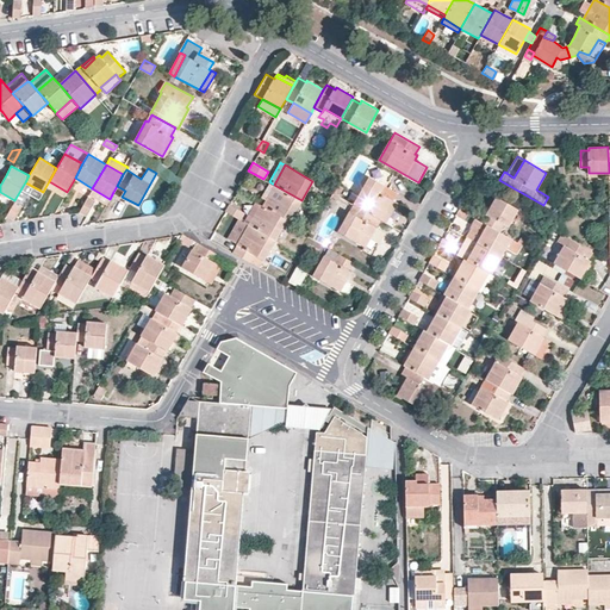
[(390,198),(394,190),(371,176),(353,204),(353,205),(362,210),(378,218),(380,221),(392,199),(390,198)]
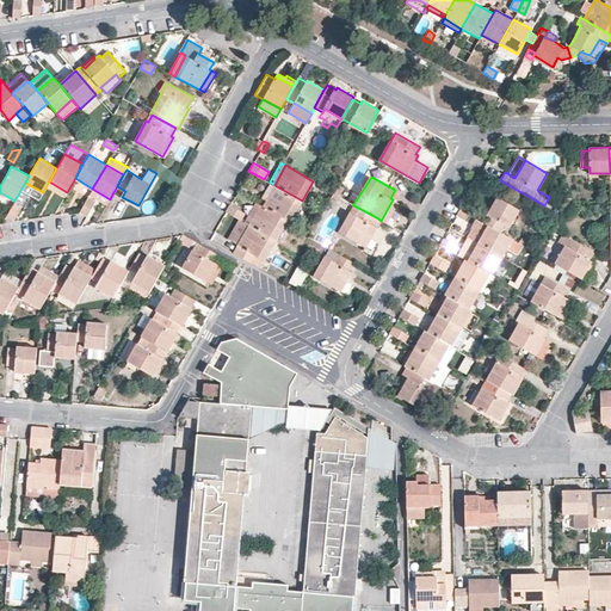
[(25,183),(22,189),(30,193),(39,198),(43,192),(25,183)]
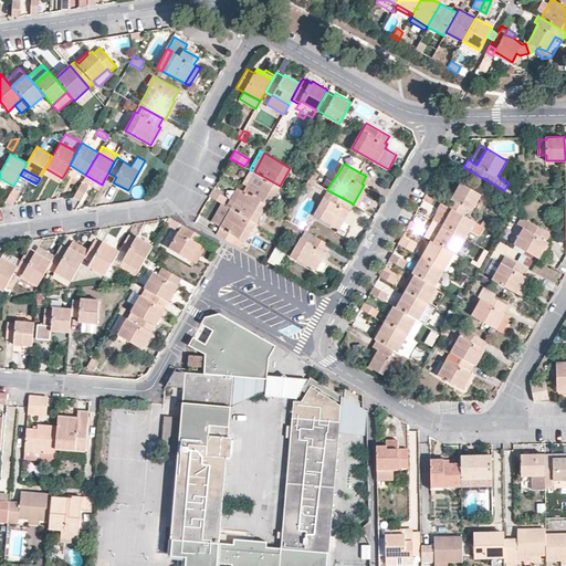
[(247,185),(254,171),(251,169),(243,182),(247,185)]
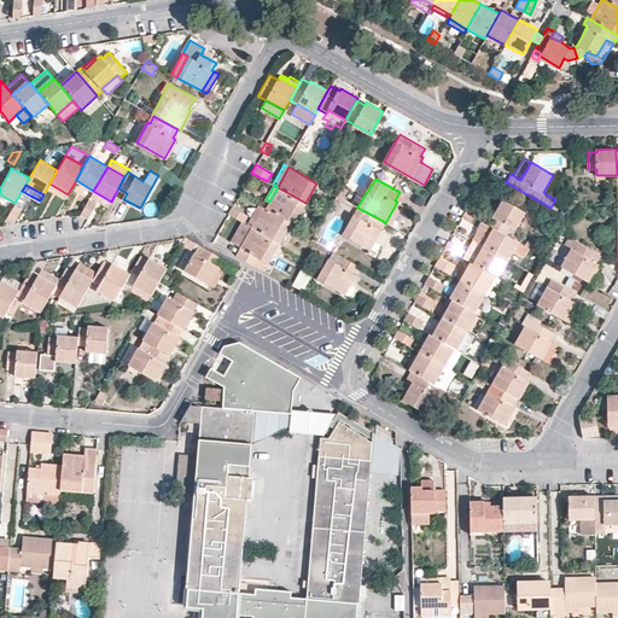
[(278,187),(269,202),(266,209),(290,222),(293,223),(305,203),(278,187)]
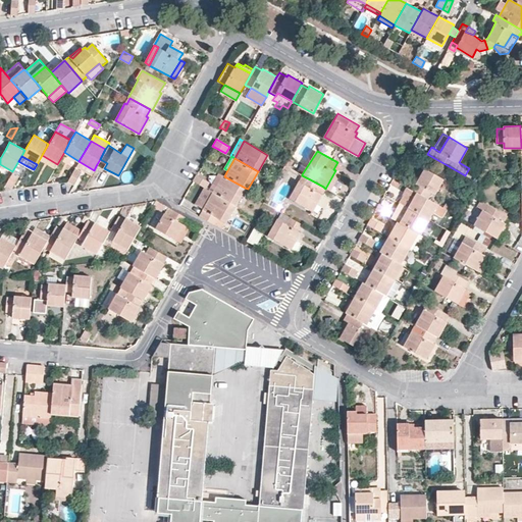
[(100,159),(97,164),(104,168),(107,163),(100,159)]
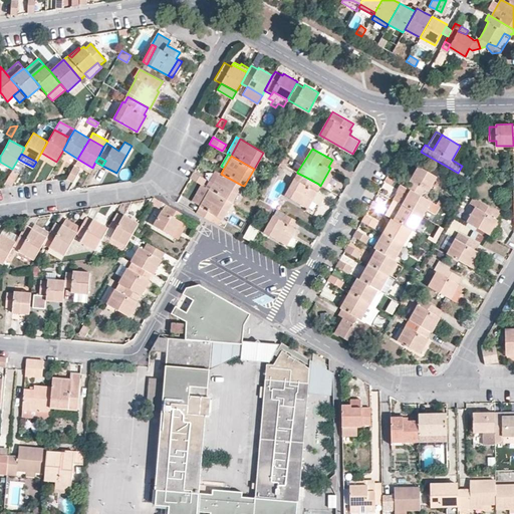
[(25,163),(18,159),(12,169),(5,181),(12,185),(25,163)]
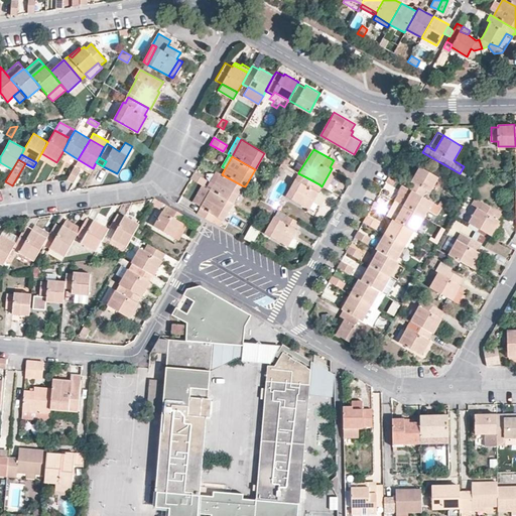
[(93,168),(78,159),(76,164),(90,172),(93,168)]
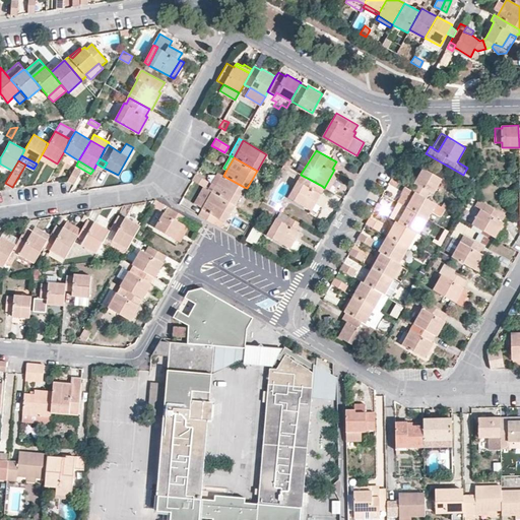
[(81,171),(75,167),(67,180),(73,183),(81,171)]
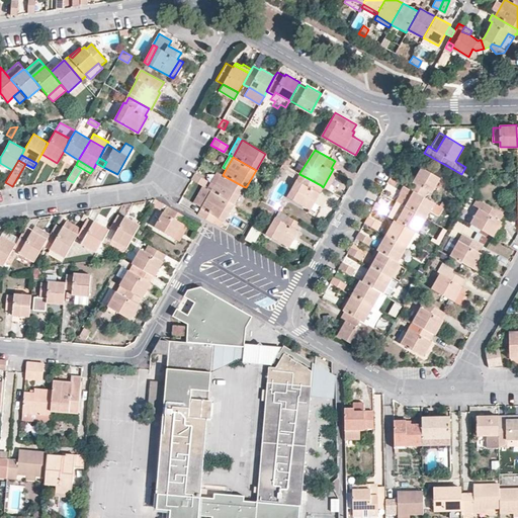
[(415,183),(412,189),(424,196),(427,190),(431,192),(439,178),(421,168),(413,182),(415,183)]
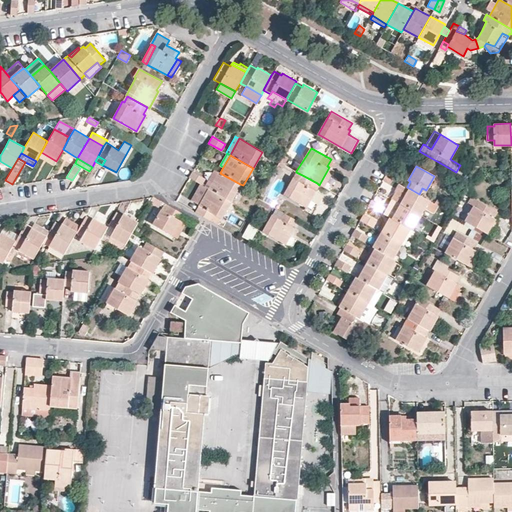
[(334,170),(329,167),(319,185),(324,187),(334,170)]
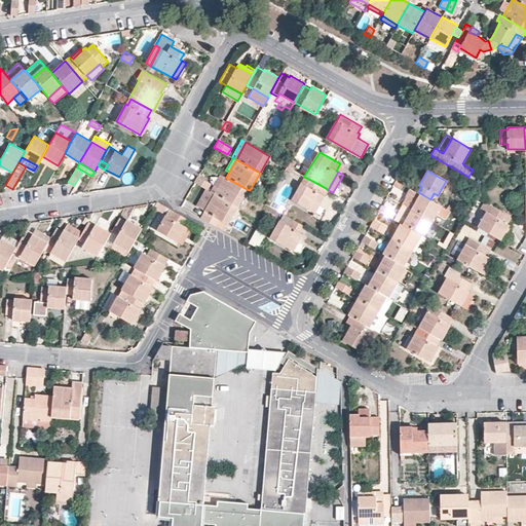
[(224,176),(220,174),(210,190),(215,193),(224,176)]
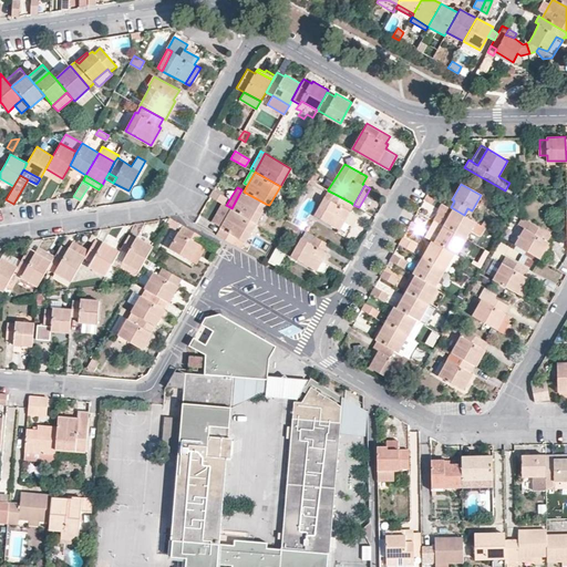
[(244,192),(241,189),(232,208),(256,222),(266,204),(244,192)]
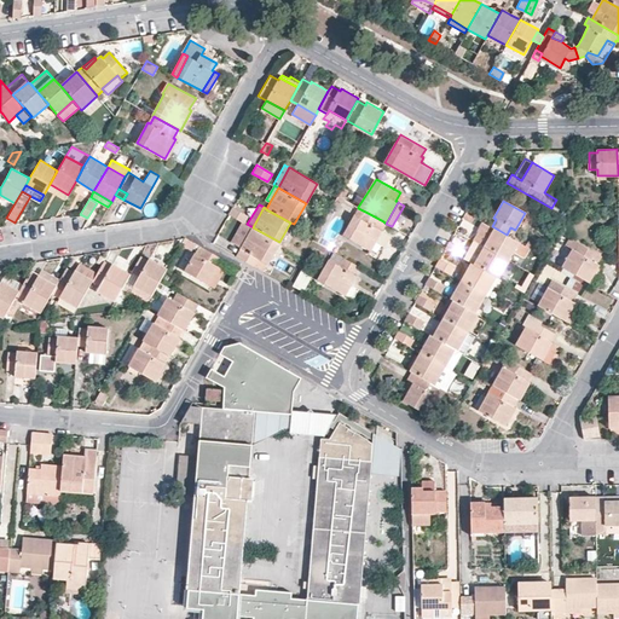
[(232,208),(229,214),(242,221),(244,223),(248,217),(232,208)]
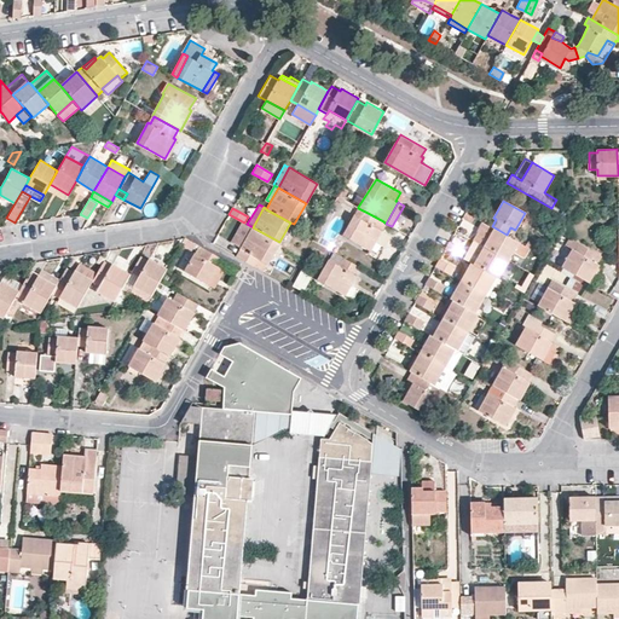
[(380,229),(383,221),(368,213),(358,208),(343,235),(370,250),(380,235),(382,230),(380,229)]
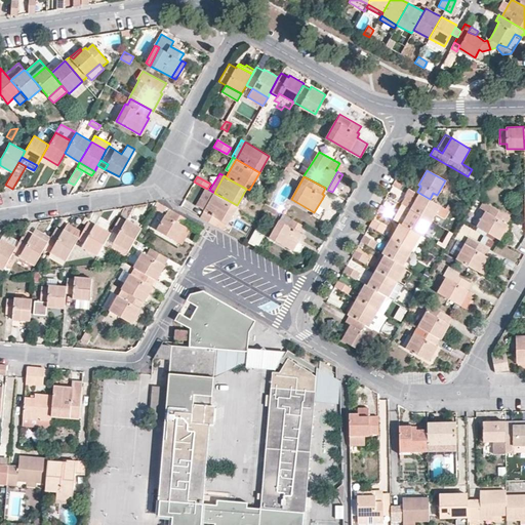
[(399,182),(396,180),(393,185),(400,189),(403,184),(399,182)]
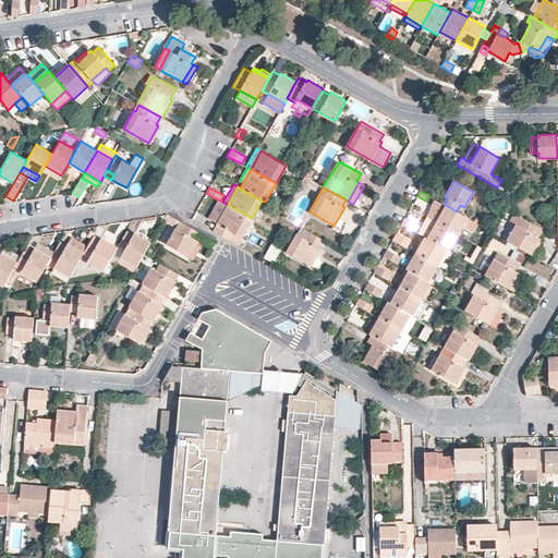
[(222,202),(220,201),(218,199),(208,218),(217,223),(228,205),(222,202)]
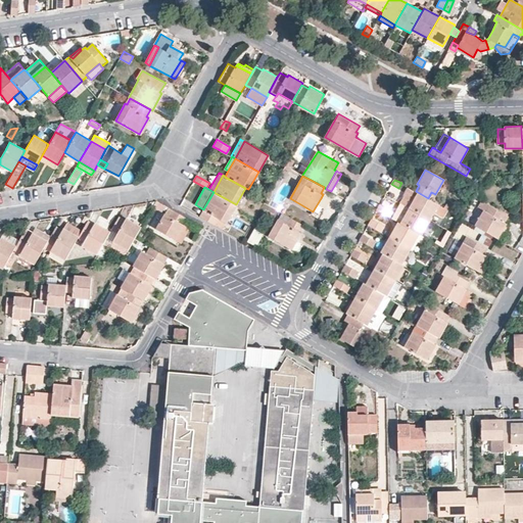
[(416,191),(409,187),(406,192),(407,193),(405,196),(400,201),(410,206),(430,219),(438,204),(428,198),(416,191)]
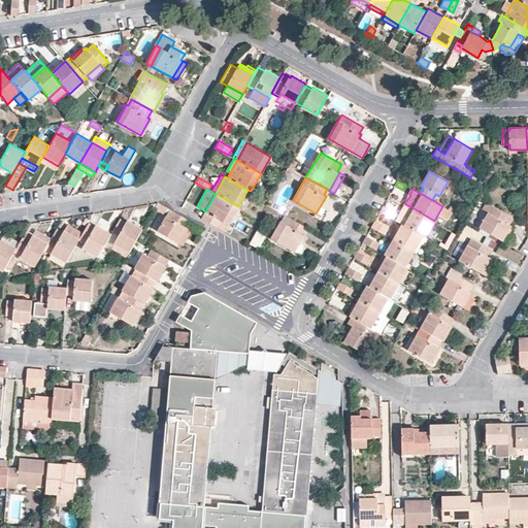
[(228,225),(238,206),(216,194),(205,211),(201,219),(215,226),(219,220),(227,224),(228,225)]
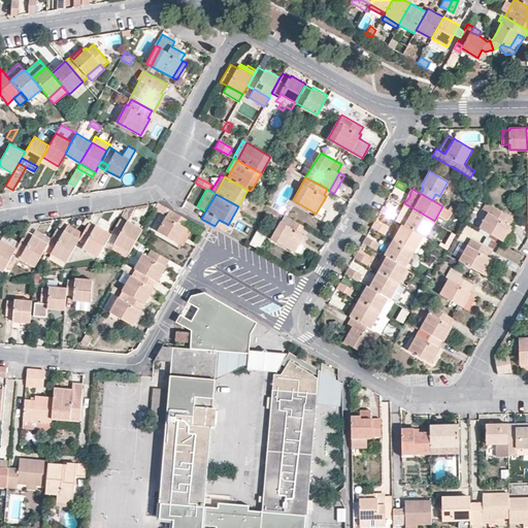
[(488,211),(480,228),(502,240),(512,225),(508,224),(513,218),(487,202),(484,208),(488,211)]
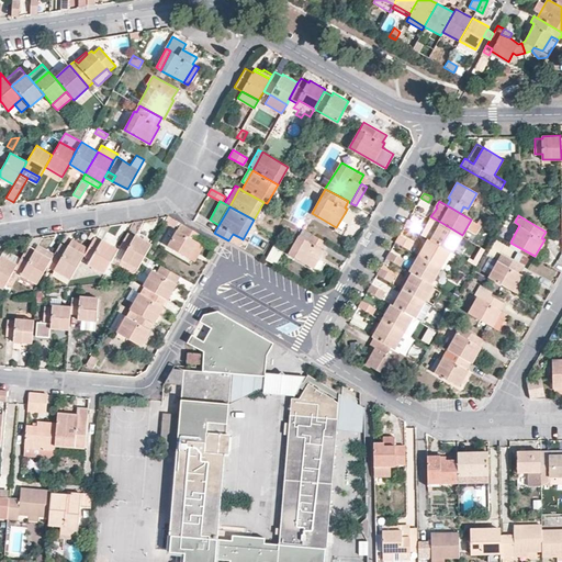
[(440,222),(430,216),(422,234),(428,238),(430,239),(440,222)]
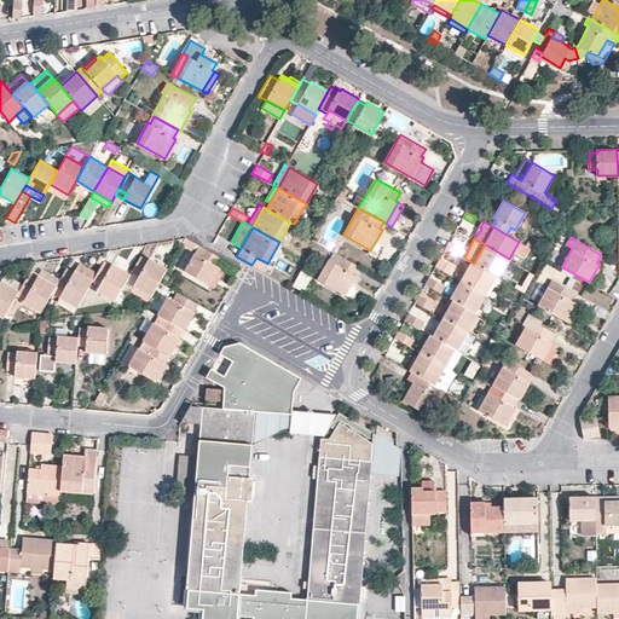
[(450,242),(446,248),(461,256),(464,250),(450,242)]
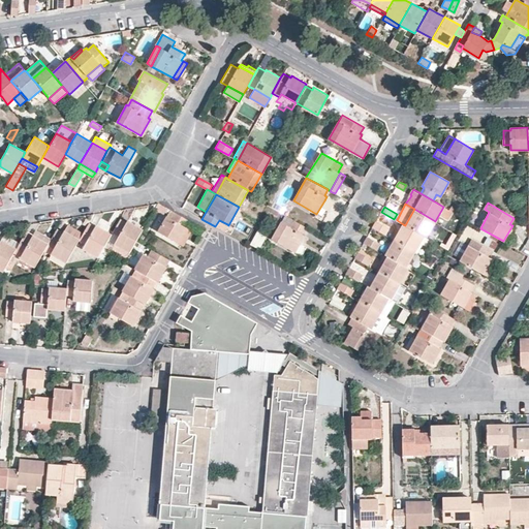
[(435,221),(414,209),(405,225),(424,237),(426,238),(435,221)]
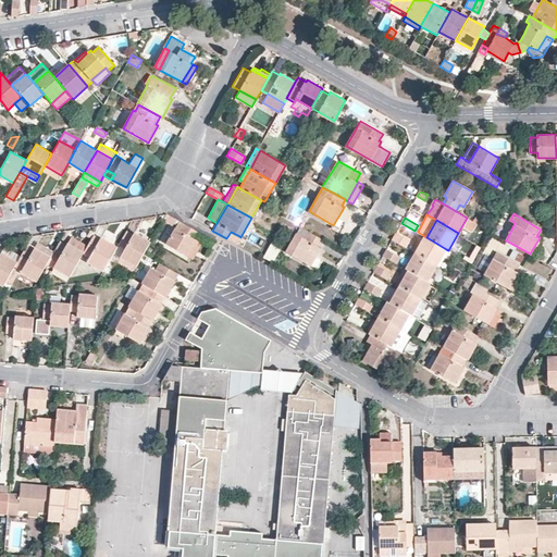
[(198,232),(178,221),(166,243),(187,255),(196,239),(194,238),(198,232)]
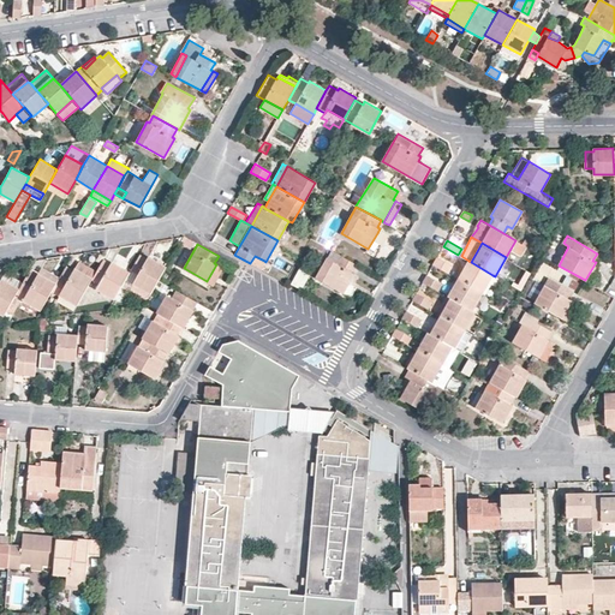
[(357,264),(332,250),(316,276),(344,293),(354,273),(352,272),(357,264)]
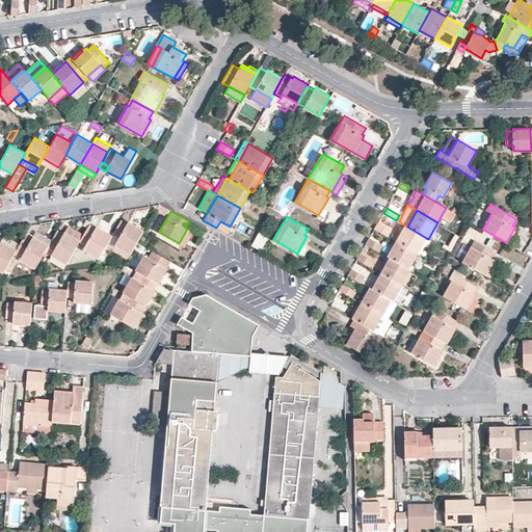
[(128,223),(121,219),(111,235),(108,241),(130,254),(137,242),(144,231),(129,221),(128,223)]
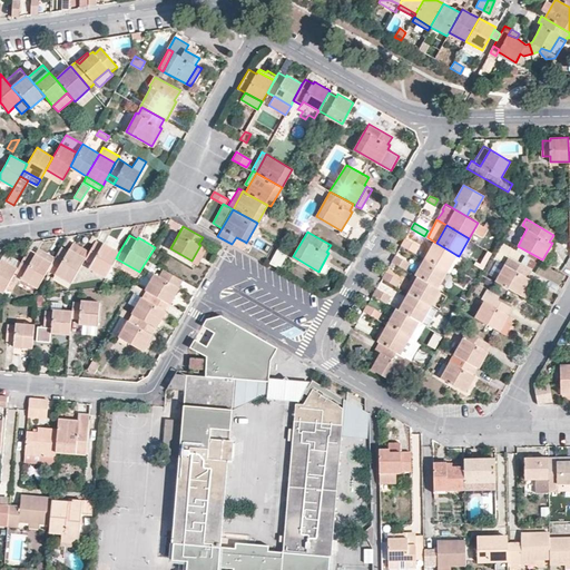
[(241,249),(245,242),(236,237),(232,244),(241,249)]
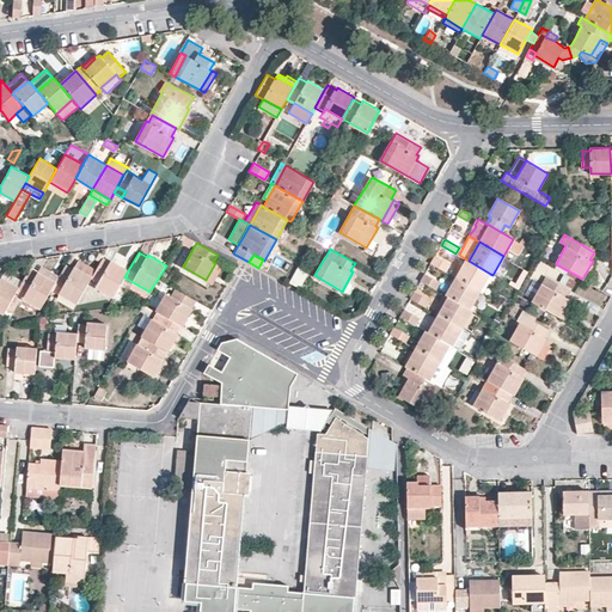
[(435,256),(432,263),(446,271),(450,264),(435,256)]
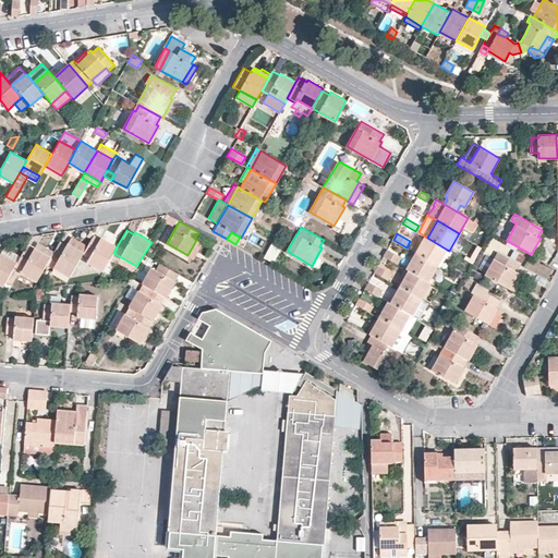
[(101,239),(94,234),(87,246),(86,247),(84,252),(83,253),(91,257),(87,262),(104,270),(110,258),(113,253),(117,246),(102,238),(101,239)]
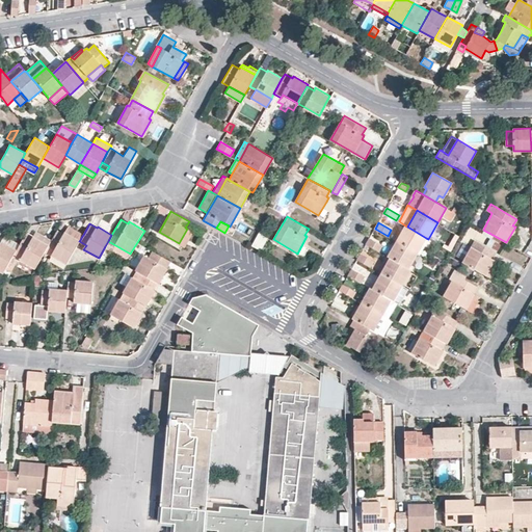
[(67,229),(64,232),(80,240),(82,236),(83,235),(69,225),(67,229)]
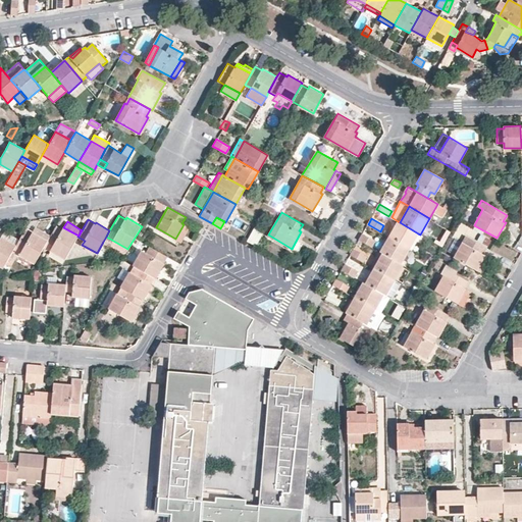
[(418,233),(400,222),(398,221),(388,237),(410,248),(418,233)]
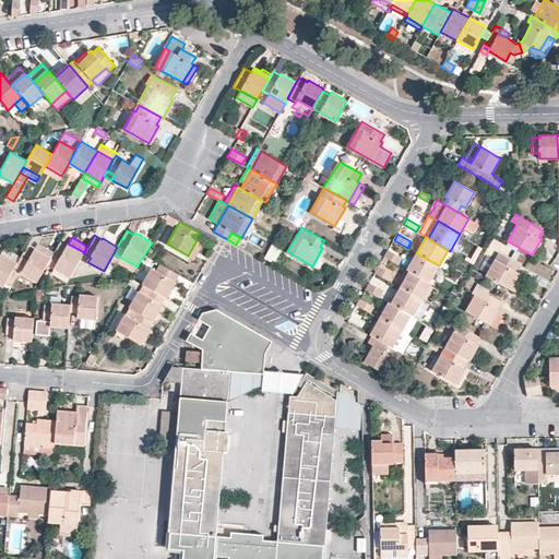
[(542,238),(532,254),(535,257),(544,239),(542,238)]
